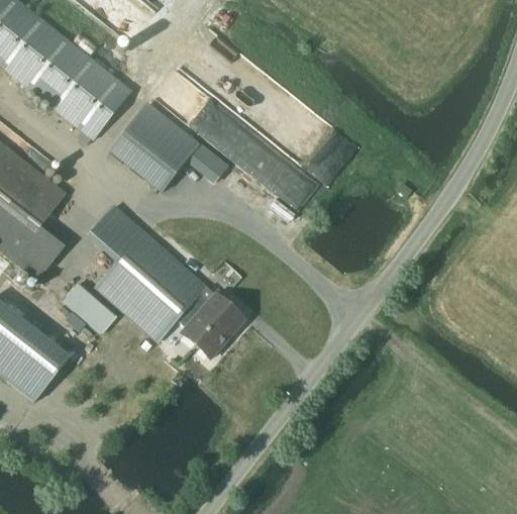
[(92,140),(131,93),(16,0),(0,0),(0,66),(81,130),(76,136),(85,144),(90,138),(92,140)]
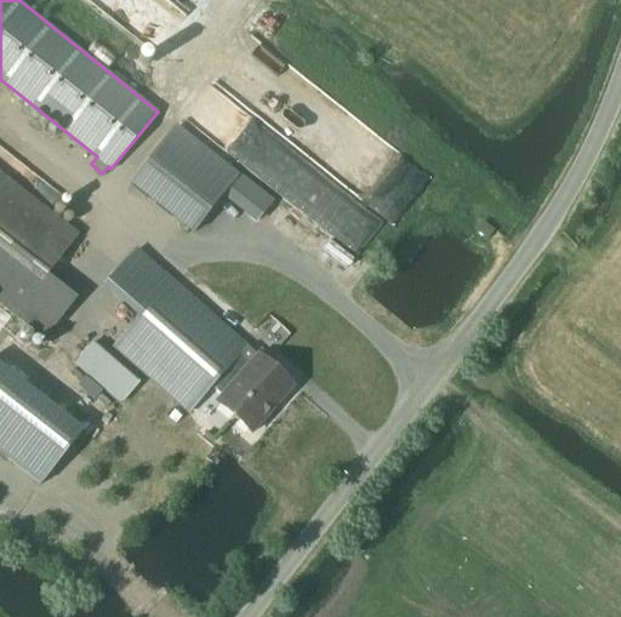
[(192,233),(238,176),(177,126),(131,183),(192,233)]
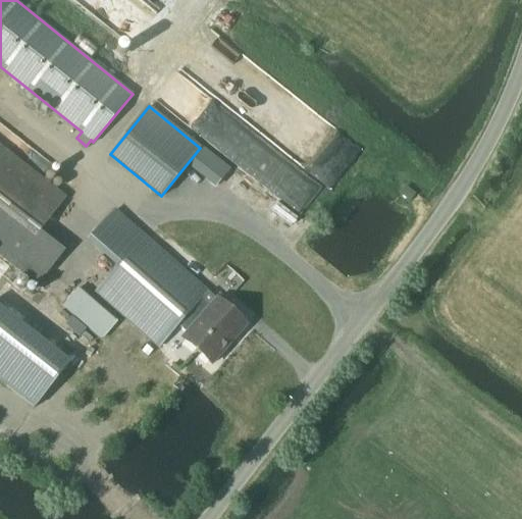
[(66,197),(0,143),(0,253),(39,283),(65,250),(40,230),(66,197)]
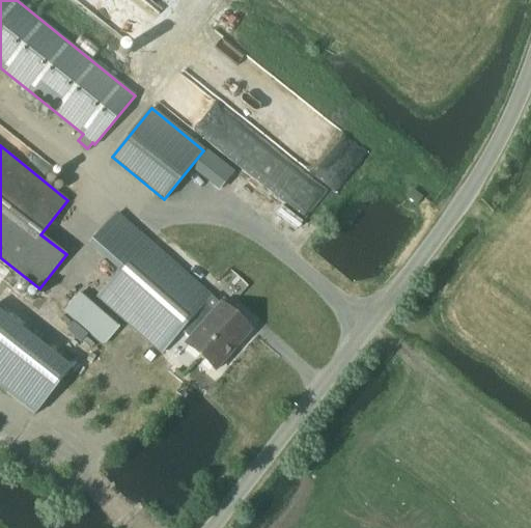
[(182,329),(205,301),(212,295),(148,239),(99,296),(162,352),(182,329)]
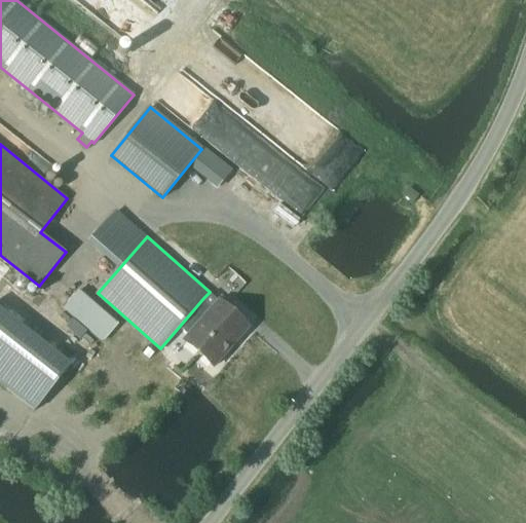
[(103,338),(116,323),(78,288),(63,304),(103,338)]
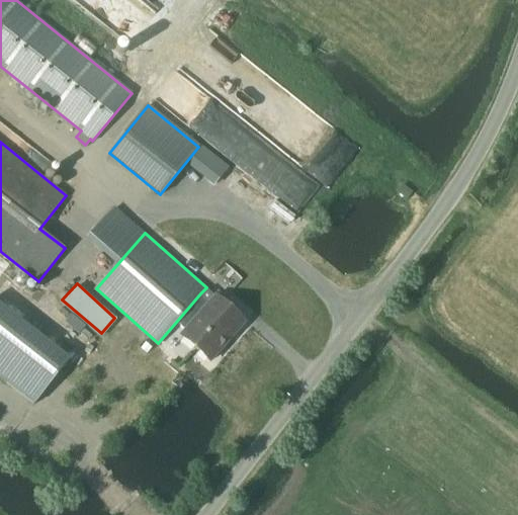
[(177,321),(186,329),(182,333),(211,358),(245,320),(217,294),(210,302),(200,293),(177,321)]
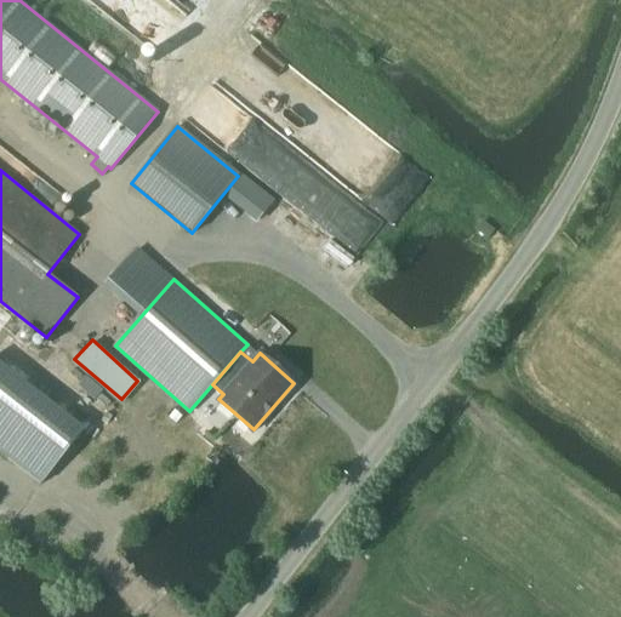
[(0,450),(40,481),(83,428),(0,363),(0,450)]
